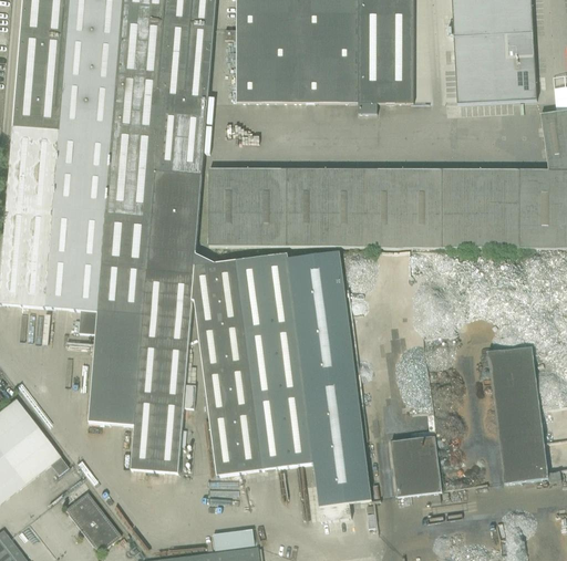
[(23,0),(0,302),(83,309),(81,331),(99,332),(91,419),(136,424),(133,467),(181,470),(182,449),(186,449),(188,427),(184,427),(185,405),(195,405),(197,383),(187,383),(193,300),(196,263),(203,174),(216,0),(23,0)]
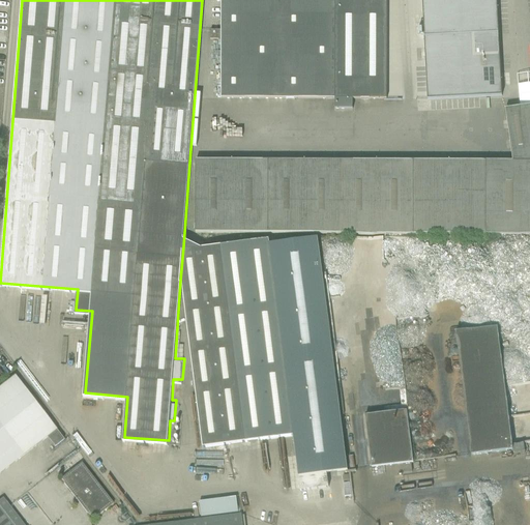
[(387,94),(386,0),(221,0),(222,27),(210,27),(210,36),(222,36),(222,94),(335,94),(335,105),(353,105),(353,94),(387,94)]
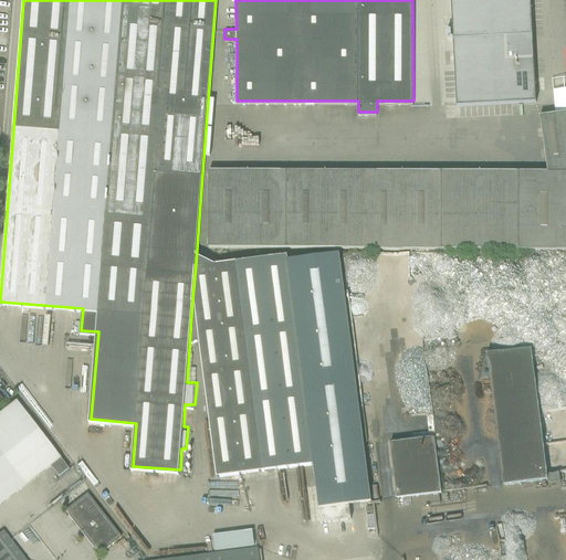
[(450,0),(457,102),(536,98),(534,53),(532,53),(531,33),(533,32),(530,0),(450,0)]
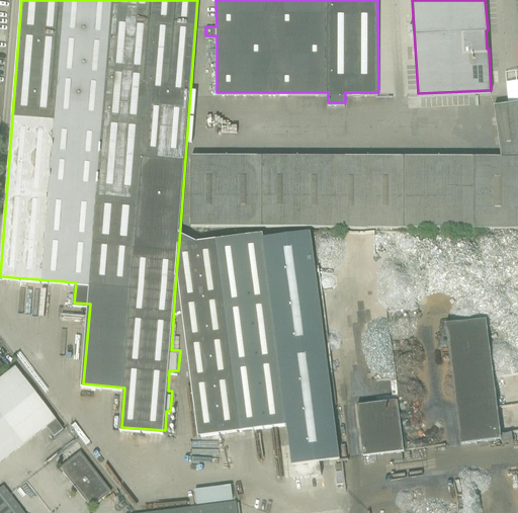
[(517,99),(493,102),(500,154),(308,153),(191,152),(191,224),(517,224),(517,99)]
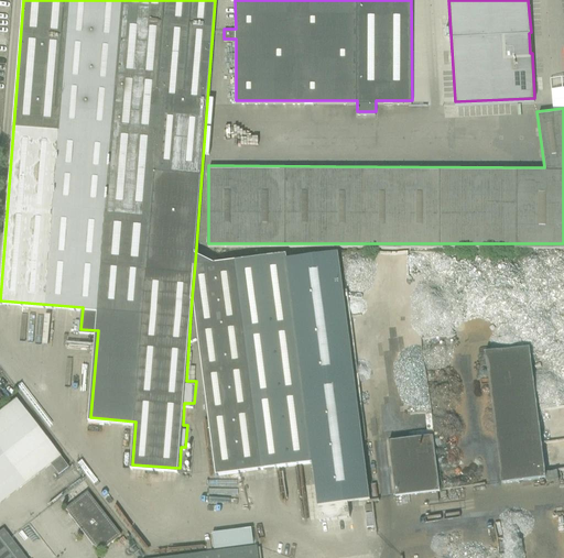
[(192,298),(194,298),(216,473),(312,461),(317,505),(318,517),(349,514),(347,499),(369,496),(338,249),(286,254),(285,251),(195,262),(192,298)]
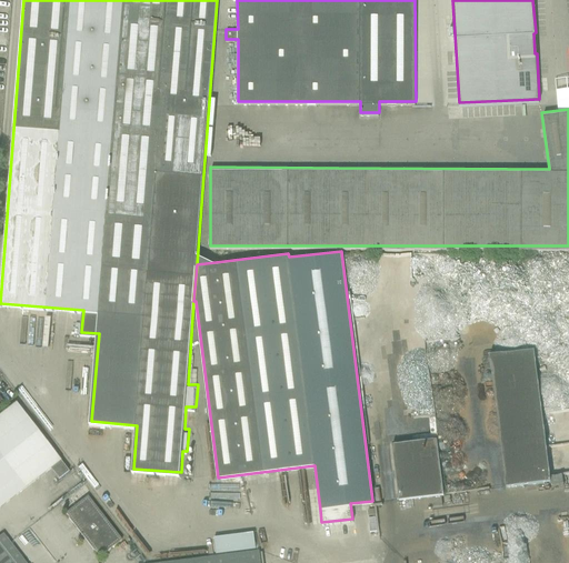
[(550,478),(549,466),(533,345),(489,350),(505,472),(506,483),(550,478)]
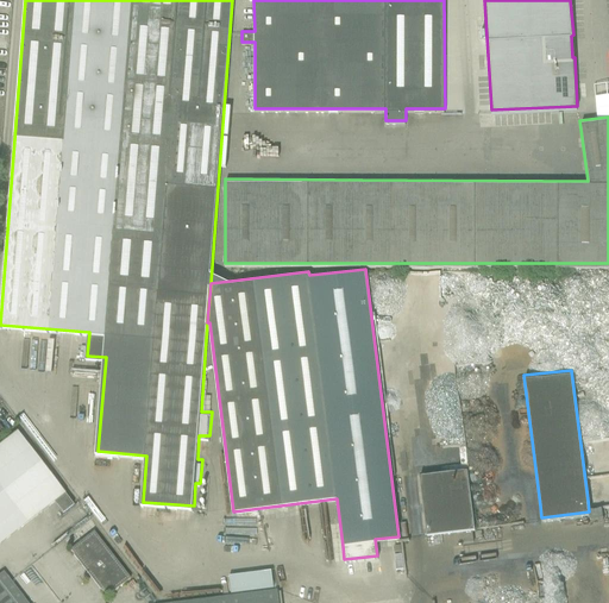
[(0,538),(64,489),(17,427),(0,439),(0,538)]
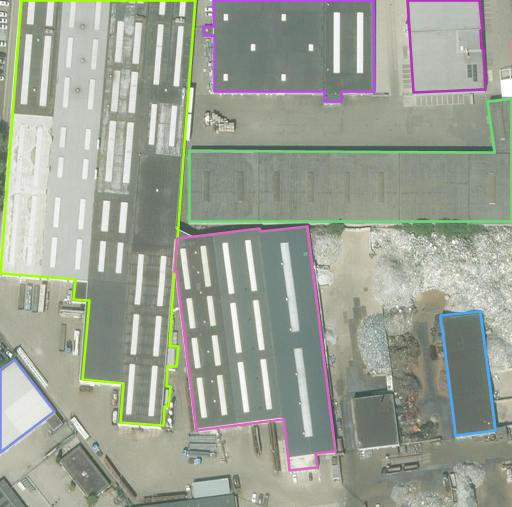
[(399,442),(398,432),(393,392),(363,396),(353,398),(359,447),(389,444),(390,453),(398,451),(397,443),(399,442)]
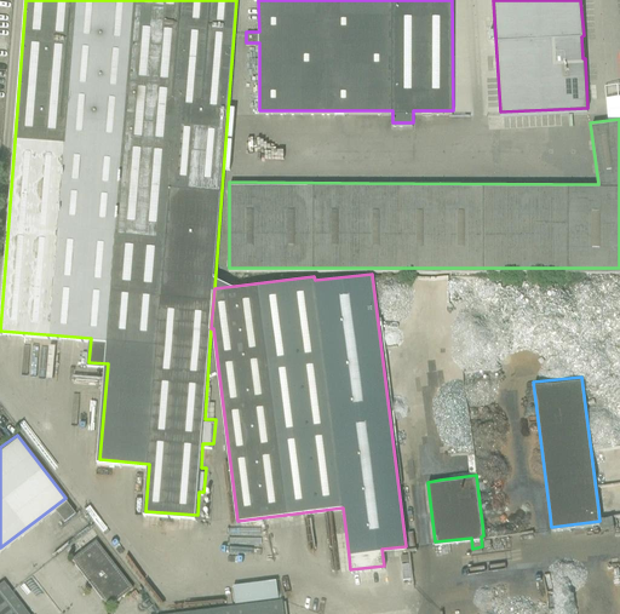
[(132,585),(95,537),(70,555),(89,578),(87,579),(89,580),(90,579),(93,579),(97,584),(96,587),(108,603),(132,585)]
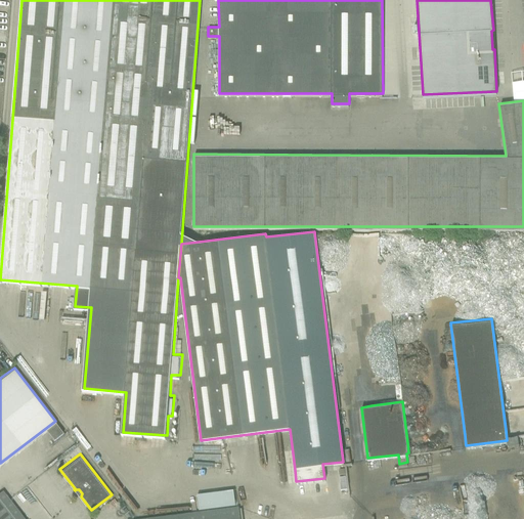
[(26,518),(2,488),(0,489),(0,518),(26,518)]
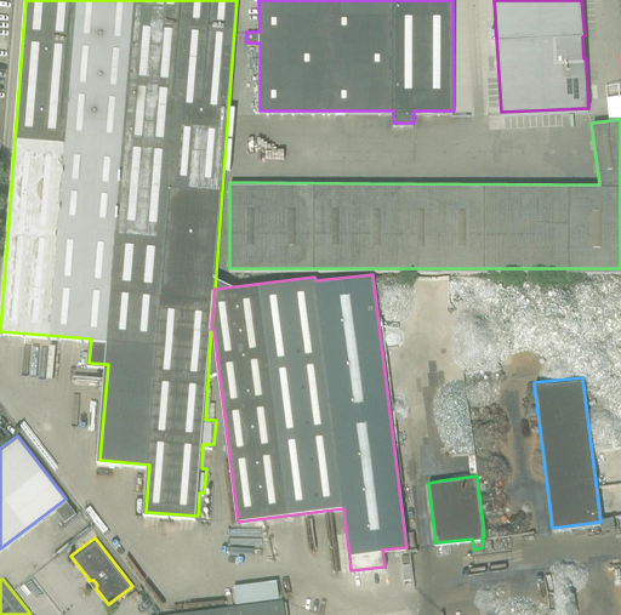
[(161,611),(161,614),(284,614),(283,596),(161,611)]
